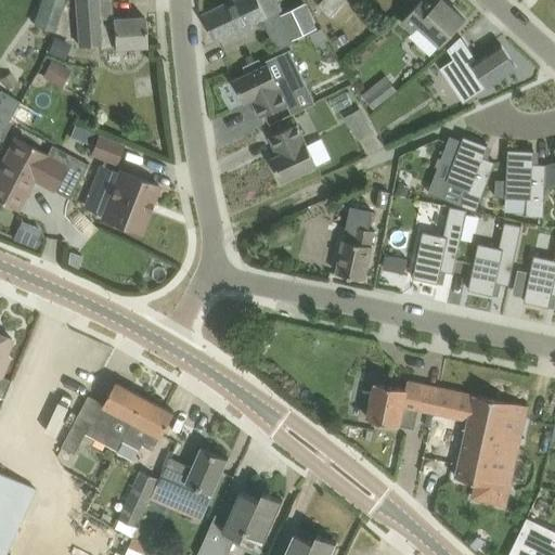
[(54,30),(64,0),(41,0),(34,24),(54,30)]
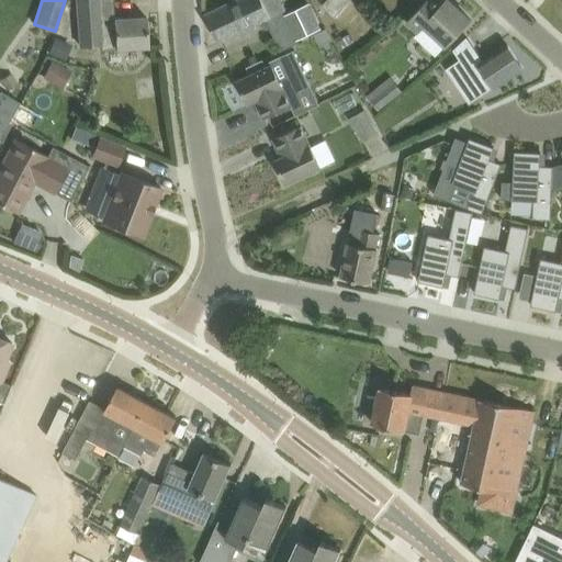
[(101,47),(116,47),(116,48),(148,46),(146,17),(114,19),(112,0),(75,0),(79,45),(100,44),(101,47)]
